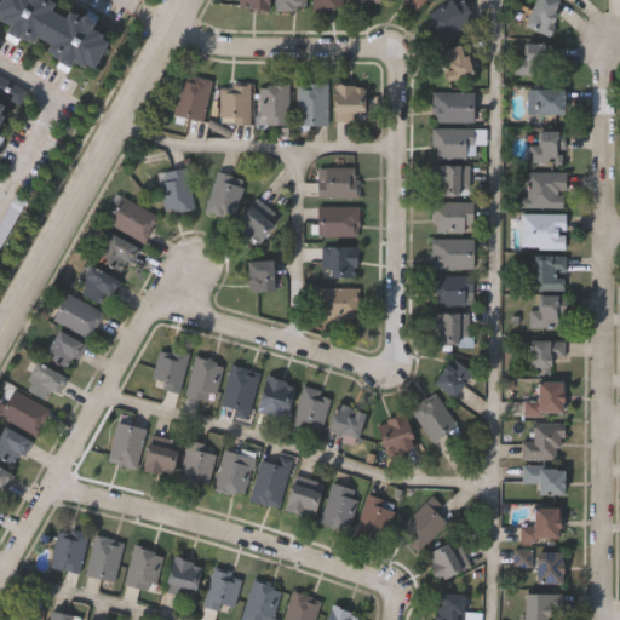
[(96,69),(89,64),(86,68),(73,61),(70,65),(47,53),(52,44),(35,35),(30,44),(21,39),(10,33),(12,27),(0,21),(0,9),(4,0),(51,0),(57,4),(53,10),(68,17),(70,11),(84,18),(90,9),(101,15),(95,28),(112,38),(104,52),(96,69)]
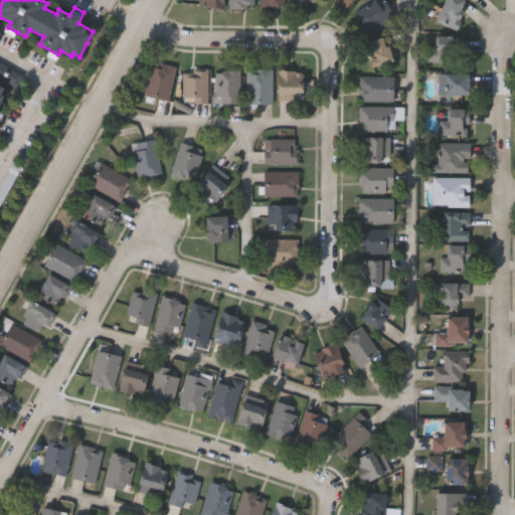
[(225,9),(225,0),(200,0),(201,9),(225,9)]
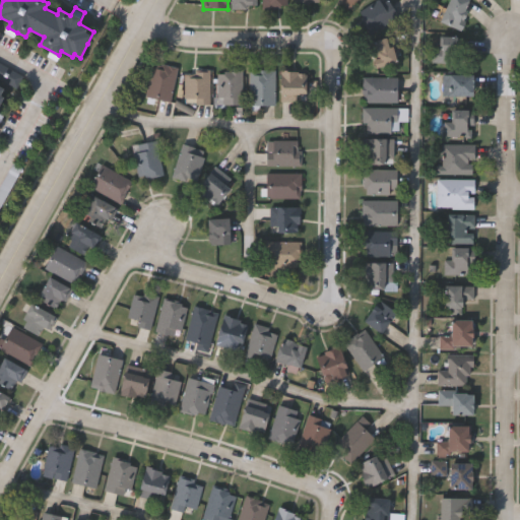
[(234,0),(235,10),(258,10),(258,0),(234,0)]
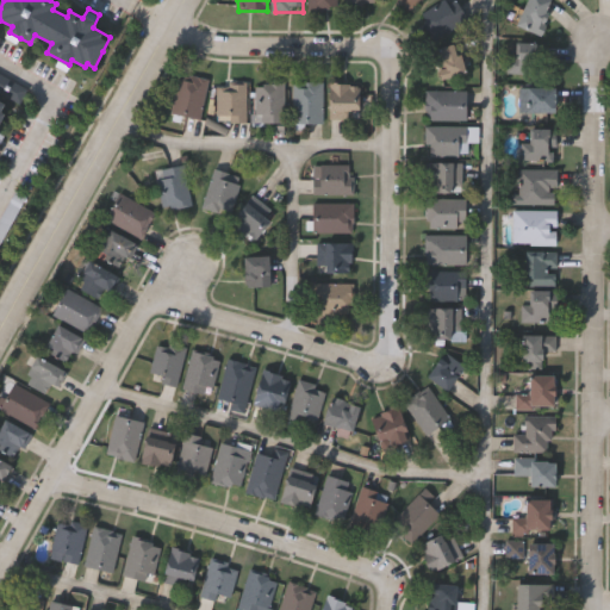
[(310,0),(311,11),(341,11),(340,0),(310,0)]
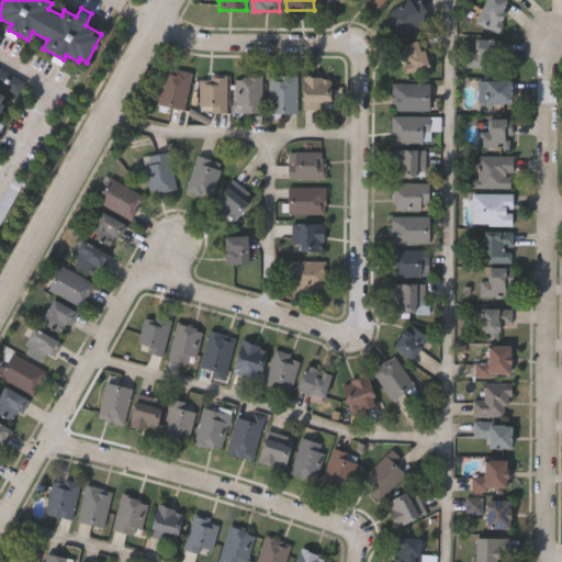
[(363,0),(385,0),(377,11),(363,0)]
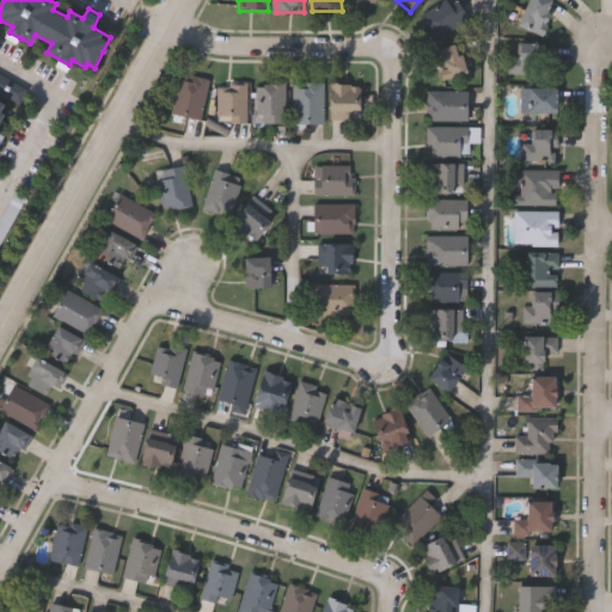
[(454,0),(466,20),(434,40),(418,14),(444,0),(454,0)]
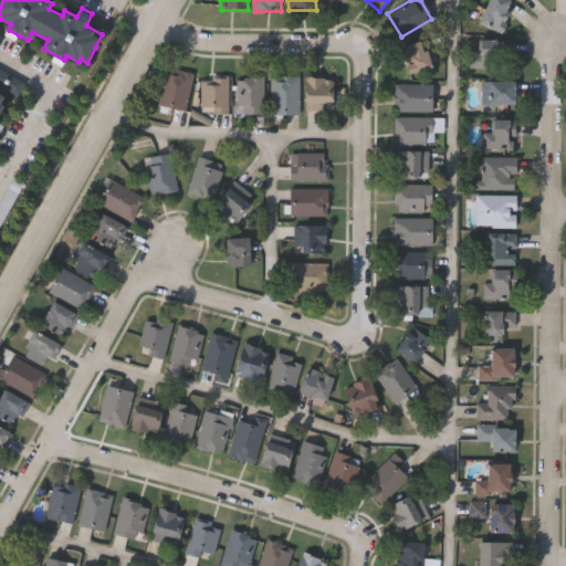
[(475,20),(486,0),(511,0),(513,1),(495,31),(475,20)]
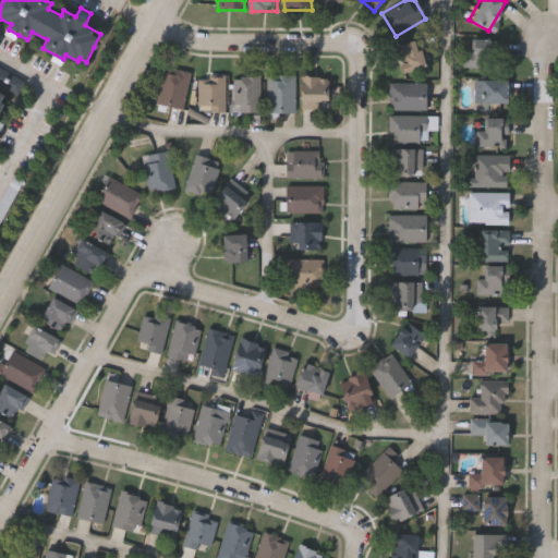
[(392,46),(415,38),(424,65),(400,73),(392,46)]
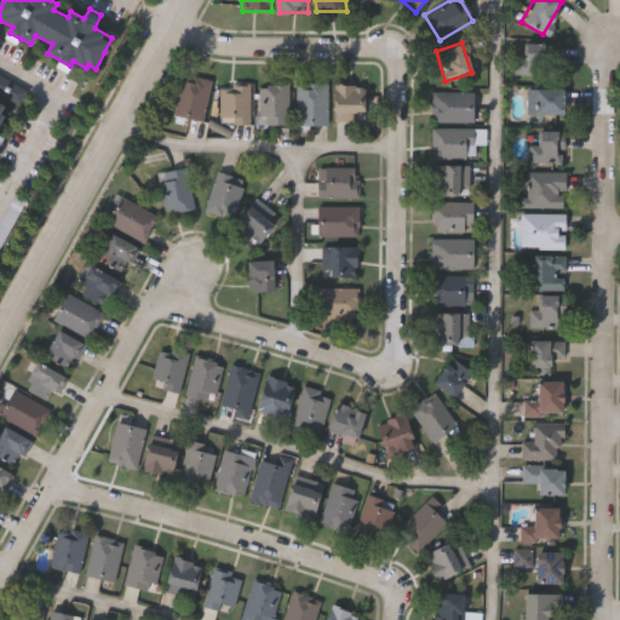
[(521,56),(521,42),(544,42),(544,74),(514,74),(514,56),(521,56)]
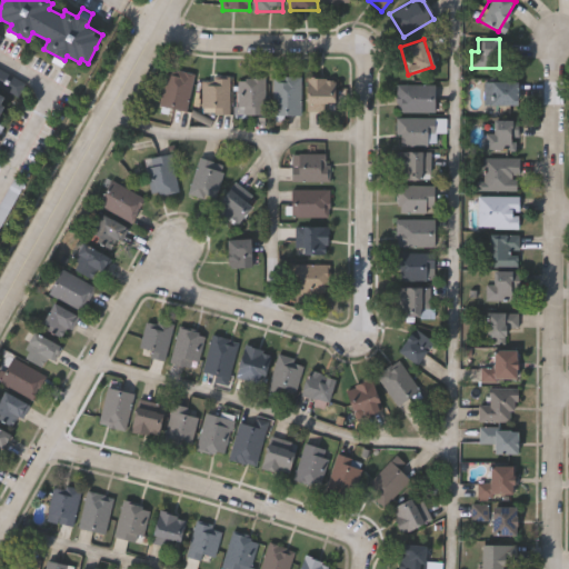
[(193,75),(183,111),(158,103),(167,67),(193,75)]
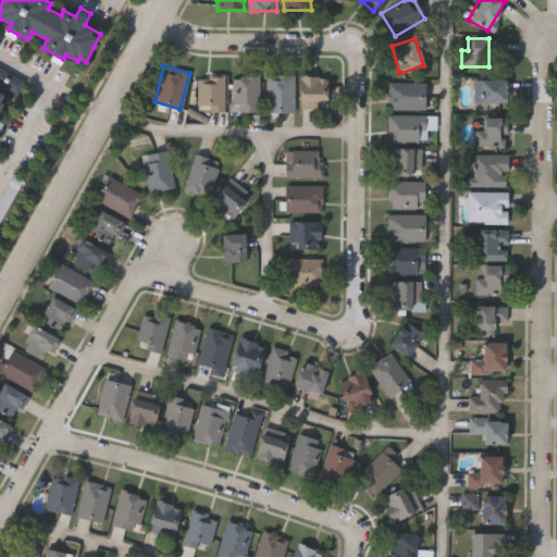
[(267,111),(267,74),(294,74),(294,111),(267,111)]
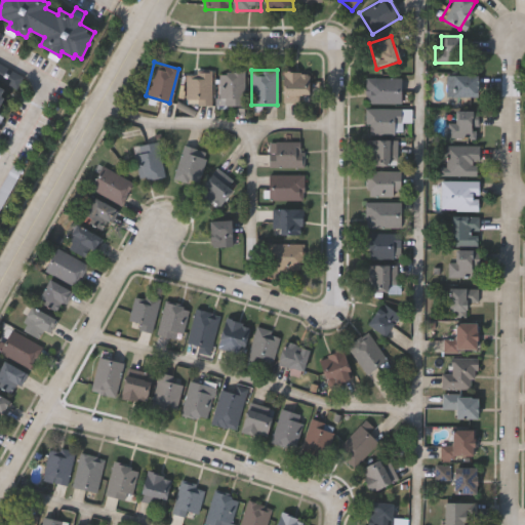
[(186,71),(210,71),(210,104),(186,104),(186,71)]
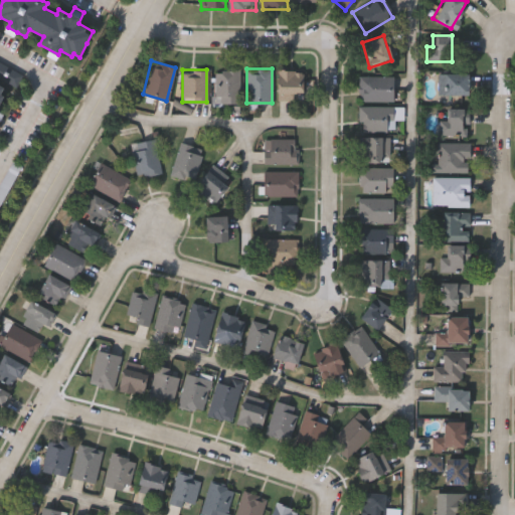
[(238,103),(215,103),(215,69),(238,69),(238,103)]
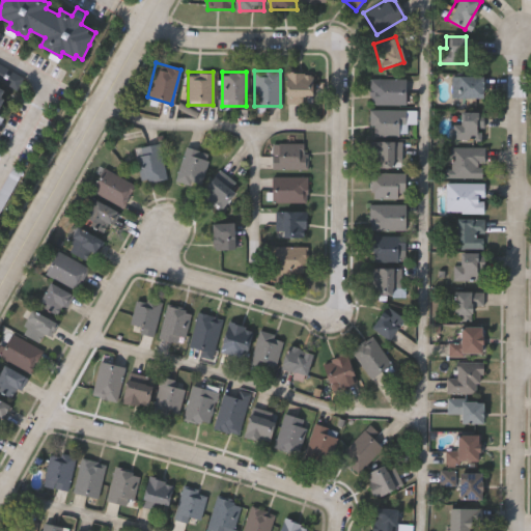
[(312,102),(285,102),(285,72),(312,72),(312,102)]
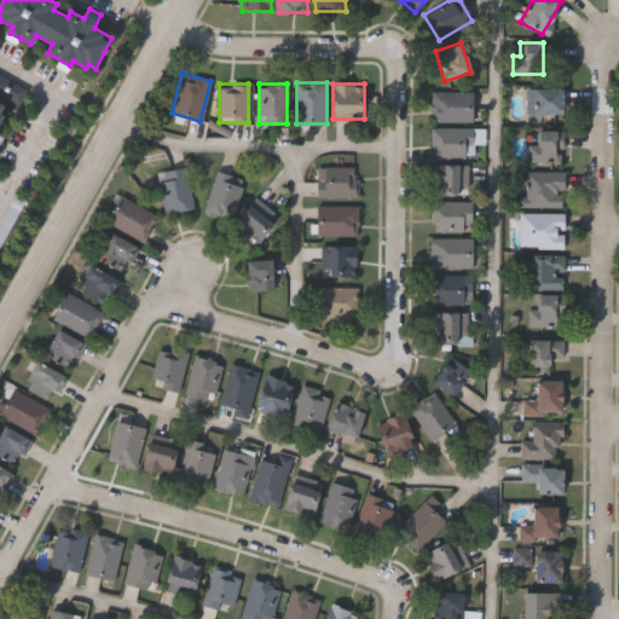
[(525,88),(561,88),(561,113),(539,113),(539,123),(525,123),(525,88)]
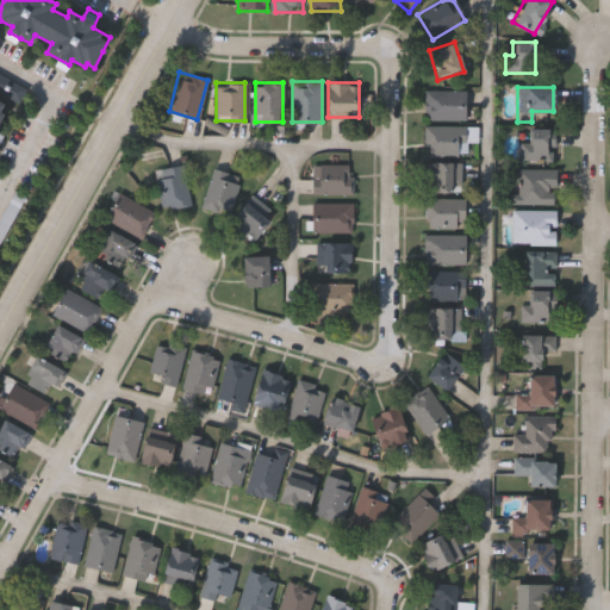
[(464,89),(464,119),(423,119),(423,89),(464,89)]
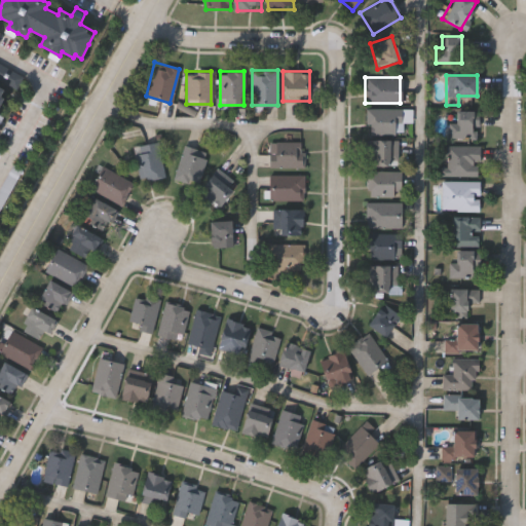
[(401,133),(365,133),(365,109),(401,109),(401,133)]
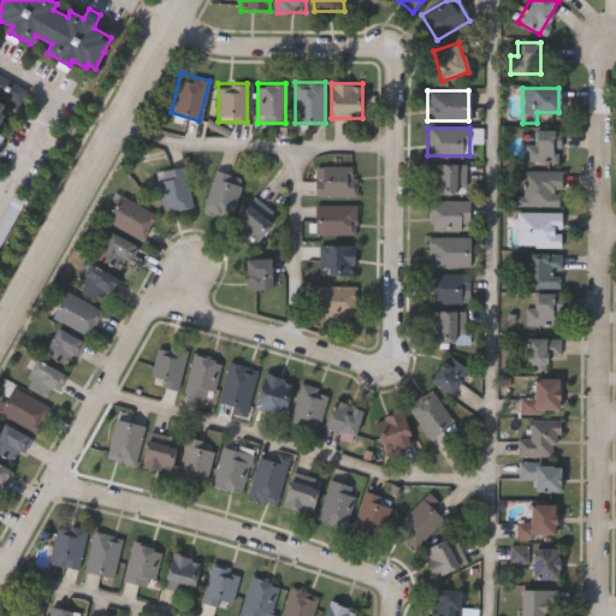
[(525,142),(531,142),(531,130),(563,130),(563,163),(525,163),(525,142)]
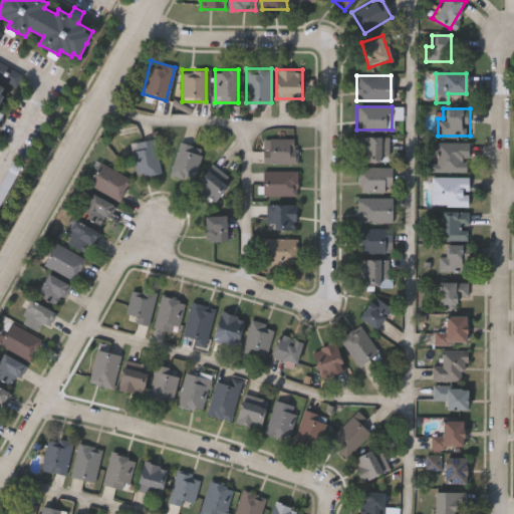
[(356,136),(388,136),(388,161),(356,161),(356,136)]
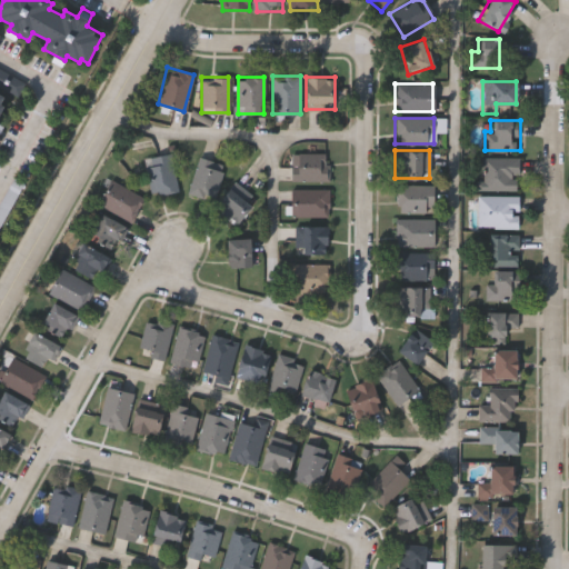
[(291,180),(291,163),(299,163),(299,152),(328,152),(328,180),(291,180)]
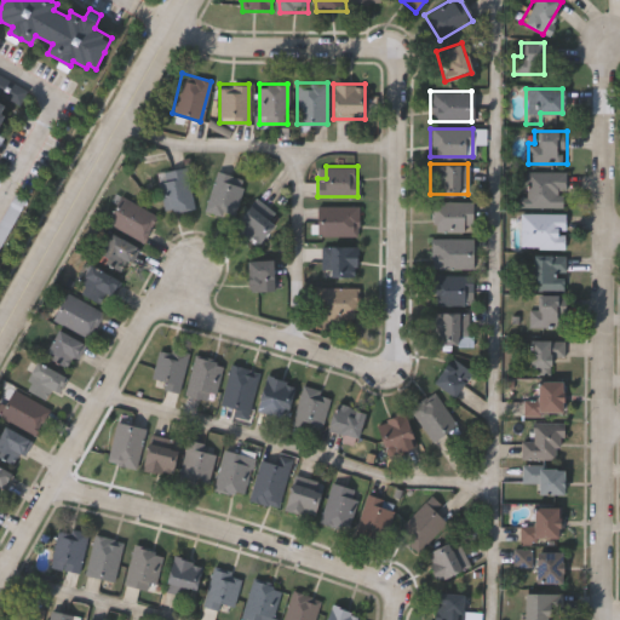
[(161,211),(159,170),(189,167),(191,210),(161,211)]
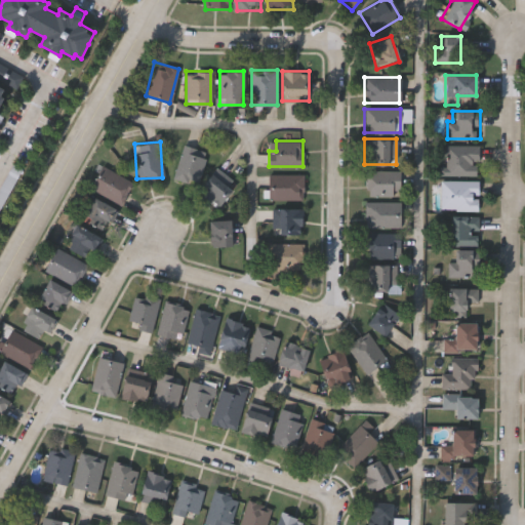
[(207,153),(196,186),(172,177),(184,144),(207,153)]
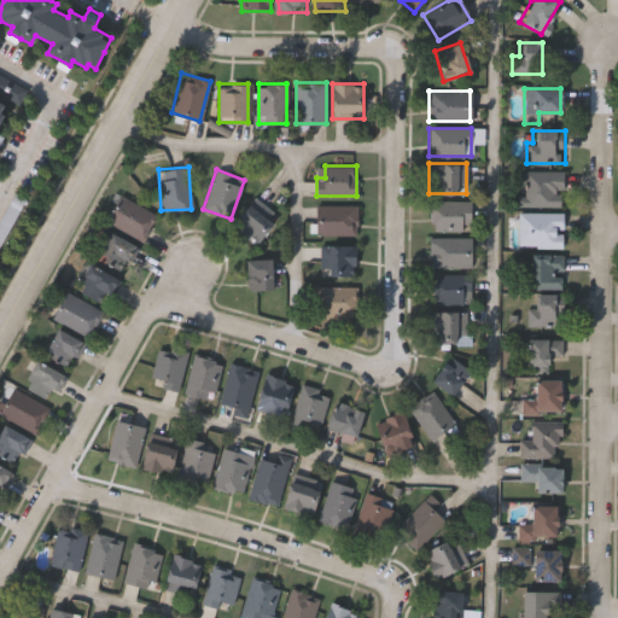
[(523,205),(523,170),(561,170),(561,205),(523,205)]
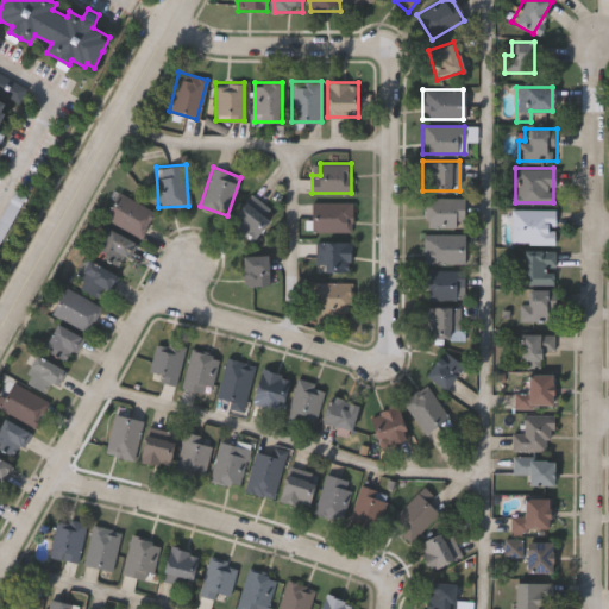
[(104,218),(118,192),(154,212),(139,238),(104,218)]
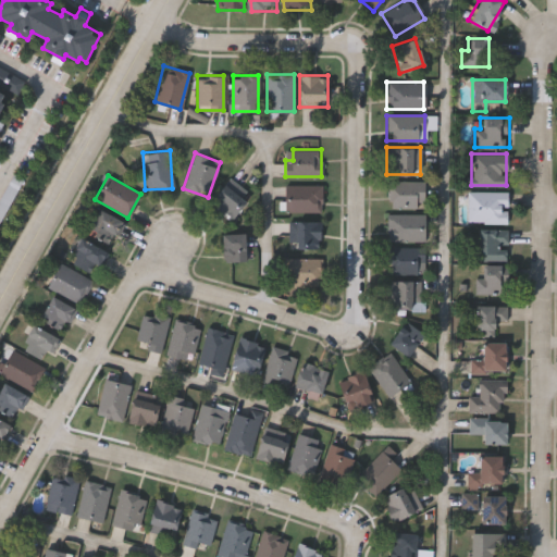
[(209,203),(226,177),(249,193),(231,219),(209,203)]
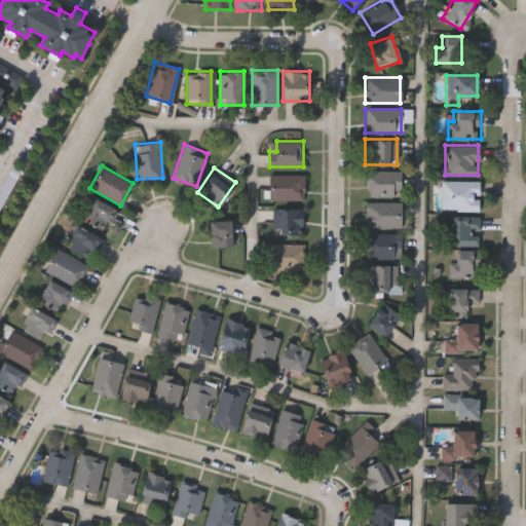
[(366,196),(366,171),(400,171),(400,196),(366,196)]
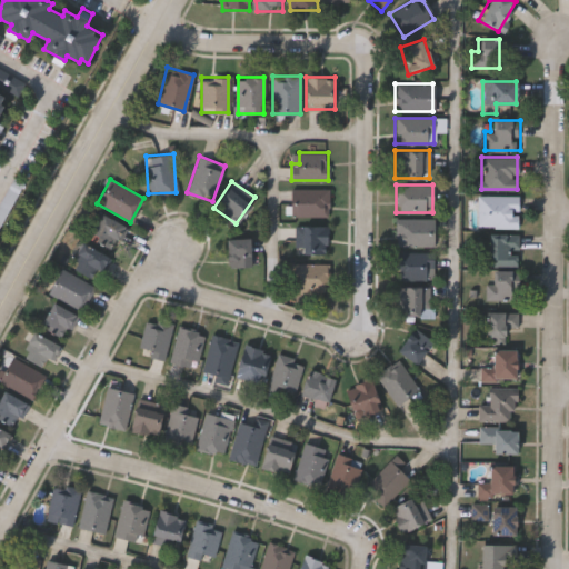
[(328,217),(291,217),(291,188),(328,188),(328,217)]
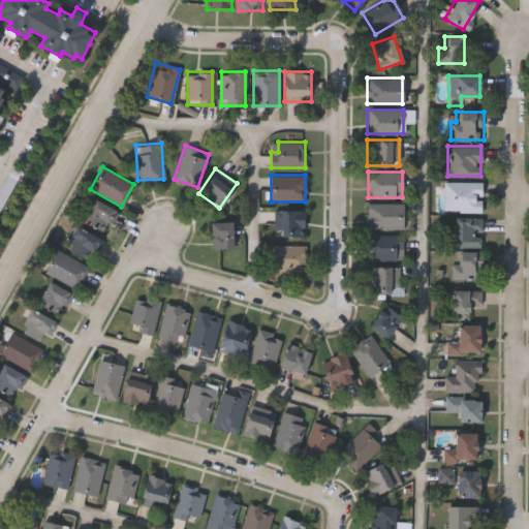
[(443,212),(443,182),(480,182),(480,212),(443,212)]
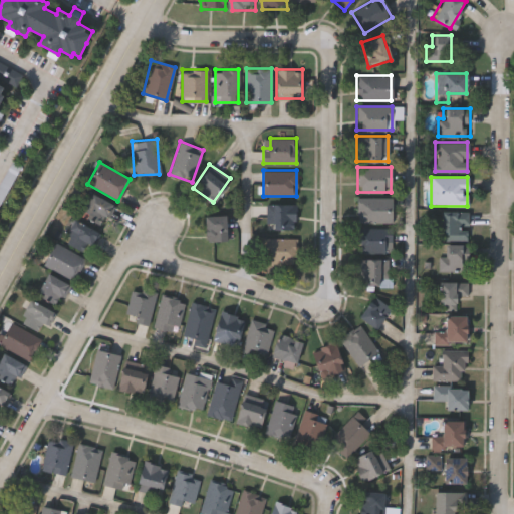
[(77,214),(88,192),(115,206),(104,227),(77,214)]
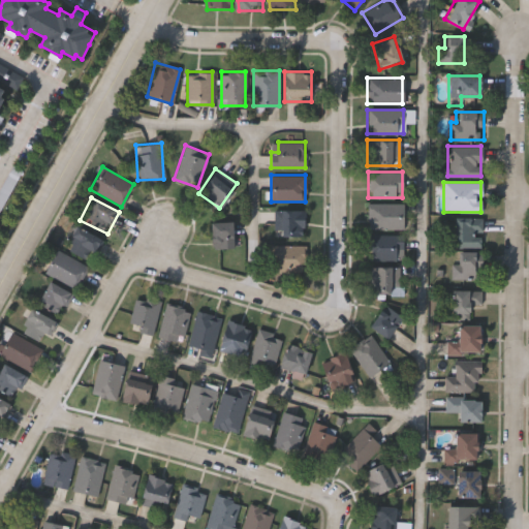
[(402,204),(402,229),(367,229),(367,204),(402,204)]
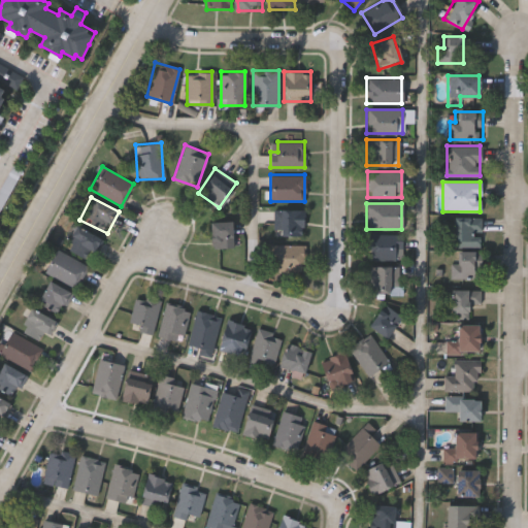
[(273,235),(273,209),(302,209),(302,235),(273,235)]
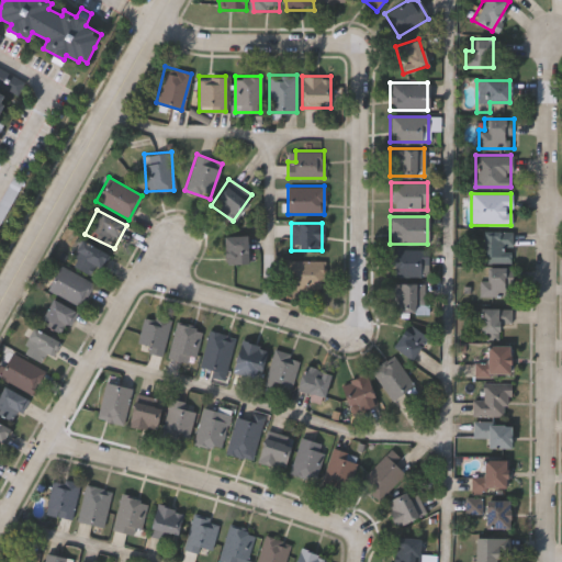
[(510,229),(510,263),(483,263),(483,229),(510,229)]
